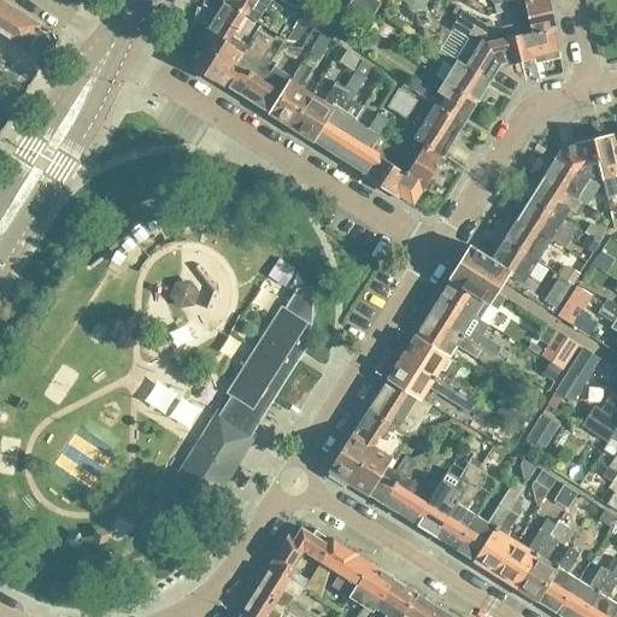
[(0,0),(0,28),(27,45),(40,24),(0,0)]
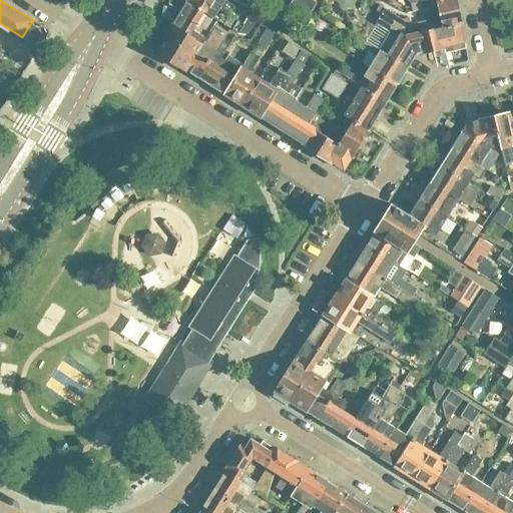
[(220,9),(225,0),(224,0),(187,0),(187,2),(218,20),(239,32),(238,33),(248,34),(257,20),(249,16),(244,24),(220,9)]
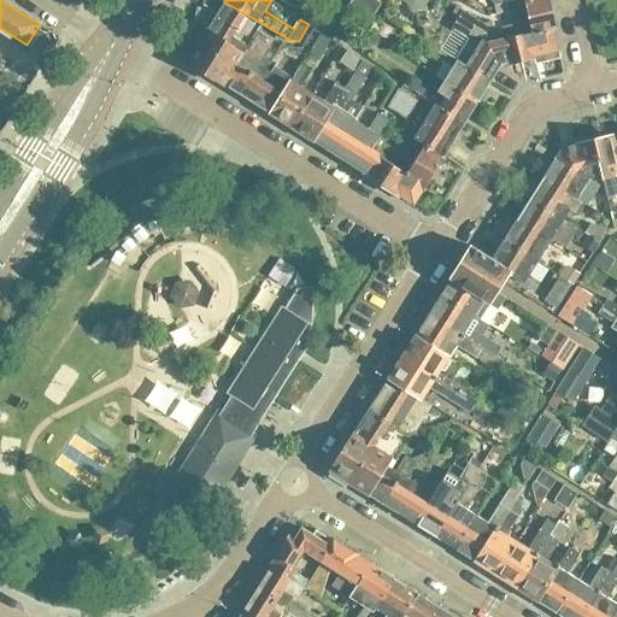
[(350,0),(345,9),(369,24),(382,3),(377,0),(350,0)]
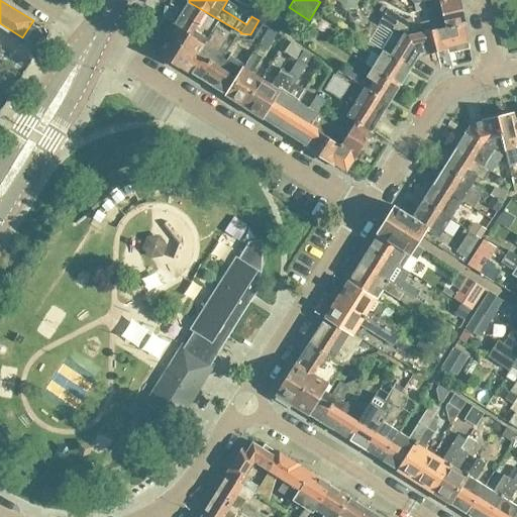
[(464,24),(458,0),(434,0),(428,1),(430,9),(433,20),(433,24),(444,21),(446,29),(464,24)]
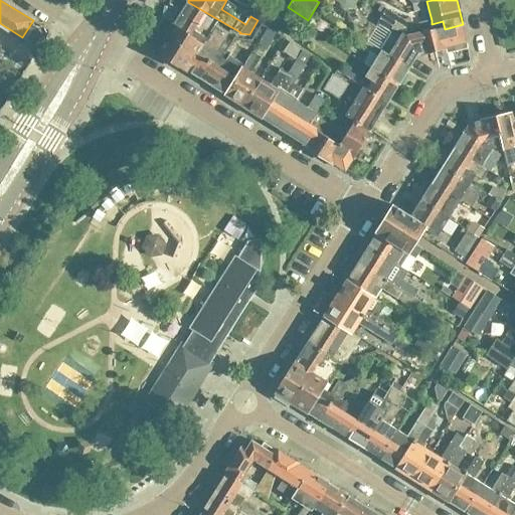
[(219,20),(188,2),(184,9),(174,2),(166,15),(176,22),(173,26),(203,44),(219,20)]
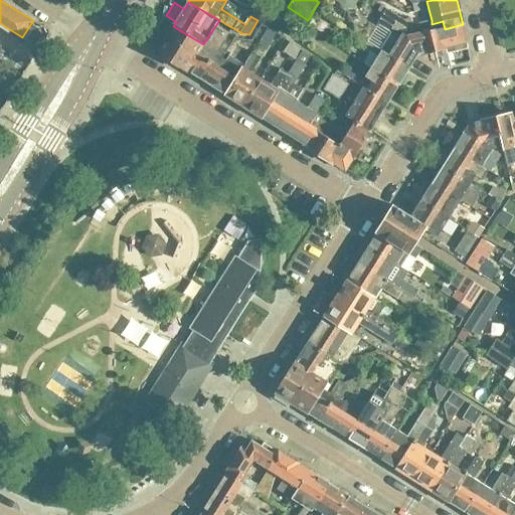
[(380,4),(376,11),(382,14),(386,8),(380,4)]
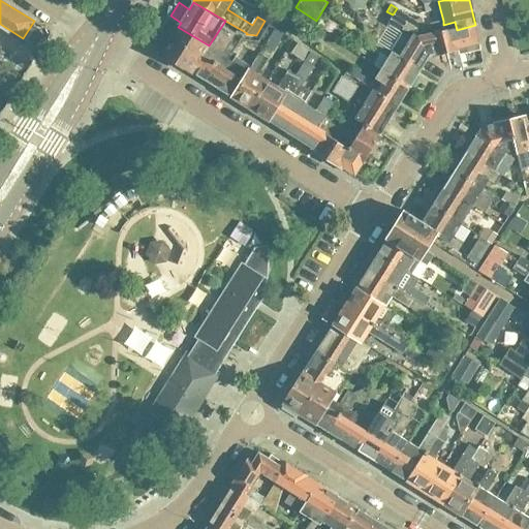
[(422,69),(431,55),(435,54),(436,55),(447,53),(442,33),(425,37),(423,26),(421,18),(414,20),(397,8),(393,14),(386,24),(402,33),(392,51),(422,69)]
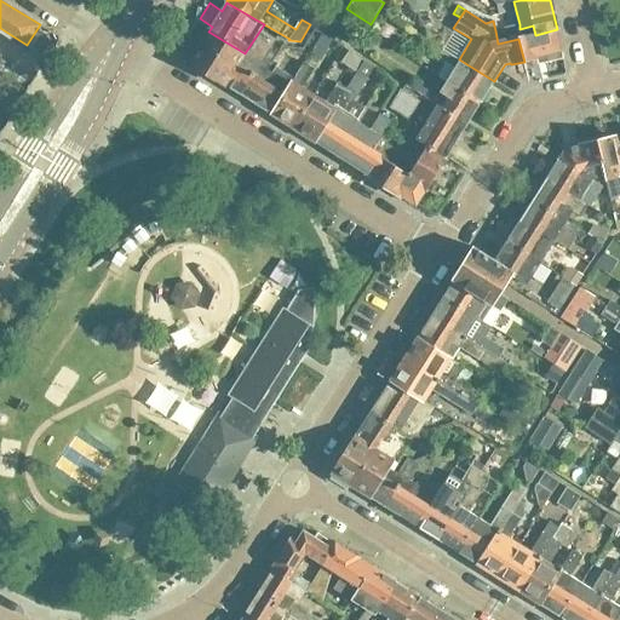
[(240,93),(257,68),(259,69),(264,59),(276,39),(288,40),(290,39),(264,24),(245,53),(237,65),(219,55),(207,74),(225,86),(227,85),(240,93)]
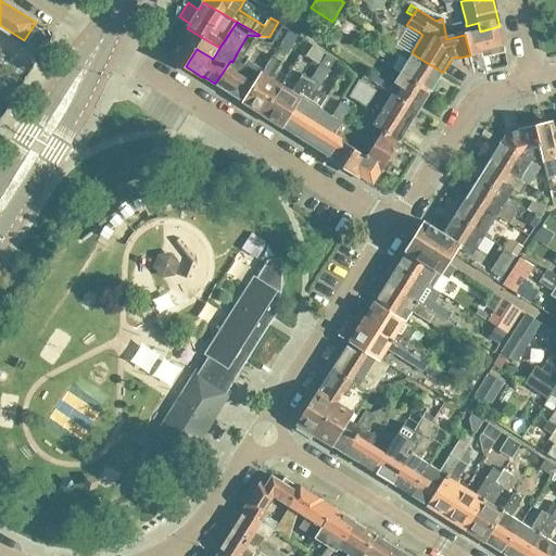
[(505,53),(500,29),(501,29),(500,26),(480,32),(478,23),(466,26),(466,22),(444,27),(446,39),(465,35),(470,55),(482,52),(482,51),(487,50),(489,57),(505,53)]
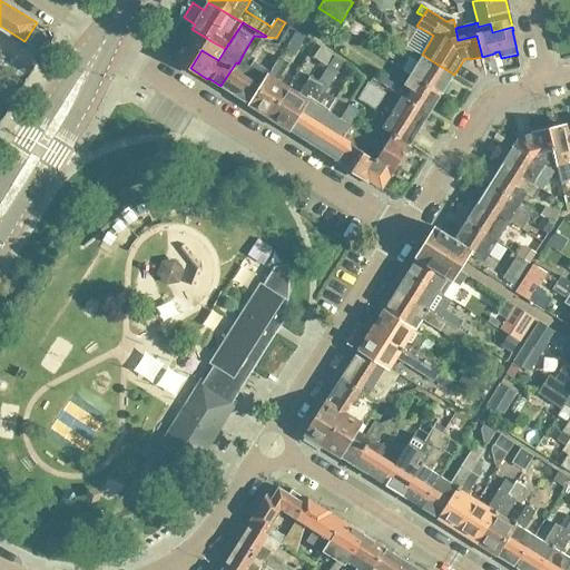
[(326,25),(318,38),(327,43),(335,30),(326,25)]
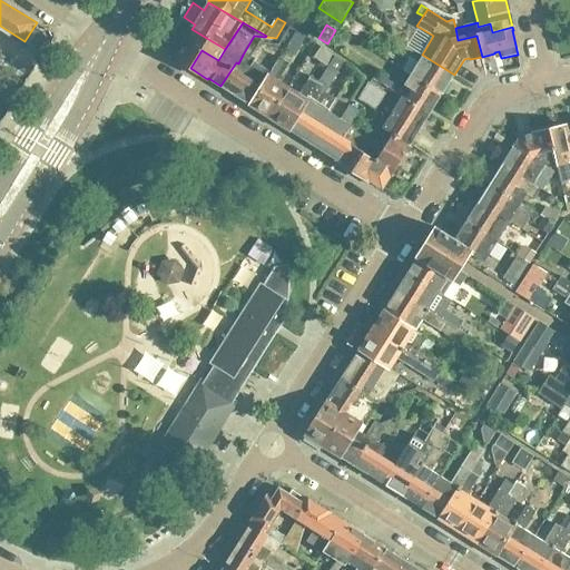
[(225,49),(192,29),(192,28),(173,57),(190,68),(202,50),(218,60),(225,49)]
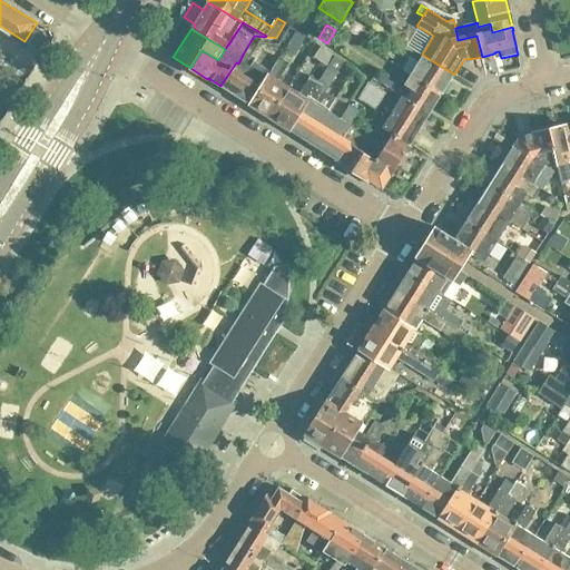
[(297,31),(286,49),(295,55),(306,36),(297,31)]
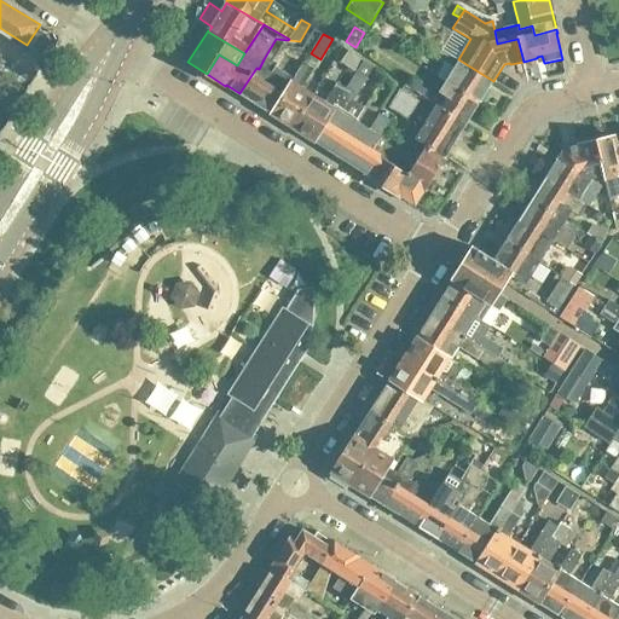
[(492,84),(493,81),(458,59),(435,44),(429,52),(445,63),(446,61),(456,67),(446,84),(479,104),(492,84)]
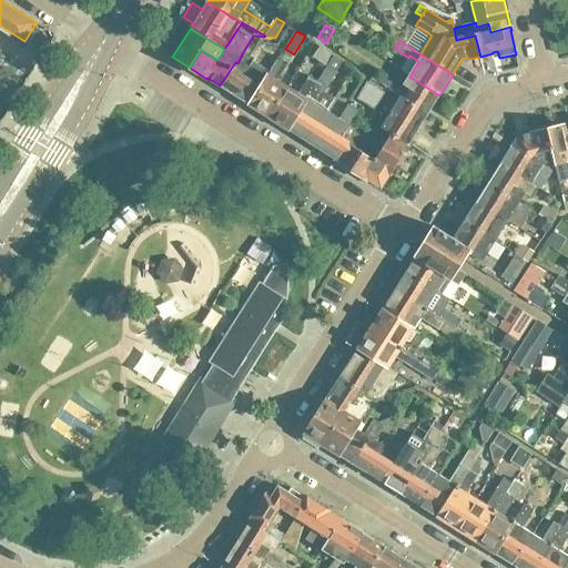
[(326,66),(333,56),(320,46),(312,57),(326,66)]
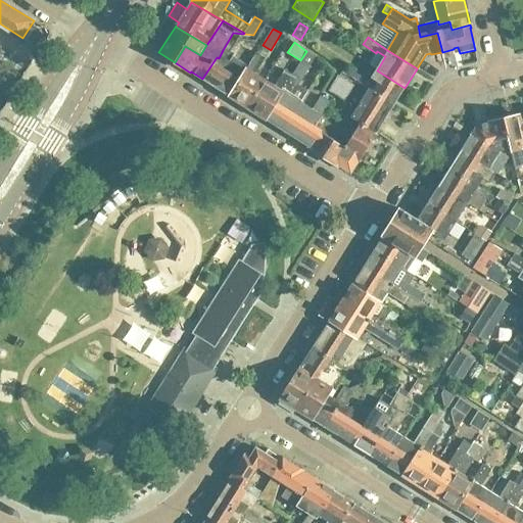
[(223,92),(242,62),(233,56),(230,61),(226,58),(228,54),(223,50),(219,58),(217,57),(202,79),(223,92)]
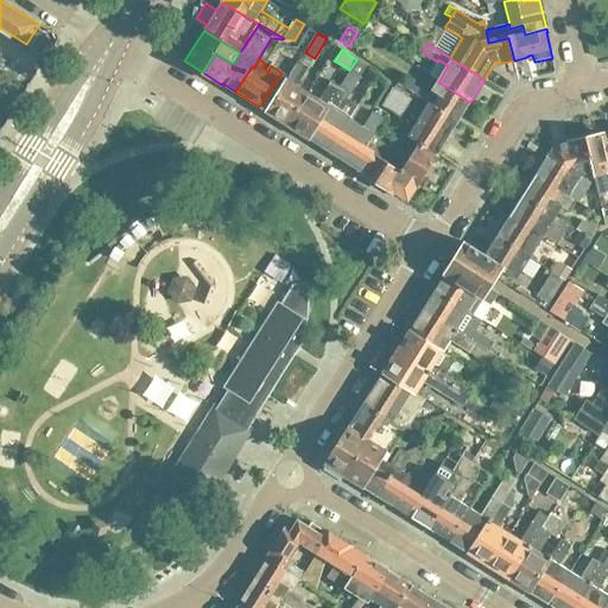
[(356,105),(348,99),(350,94),(349,93),(358,80),(356,80),(366,64),(356,59),(349,70),(339,87),(339,86),(305,138),(309,140),(309,139),(329,152),(350,120),(348,119),(356,105)]
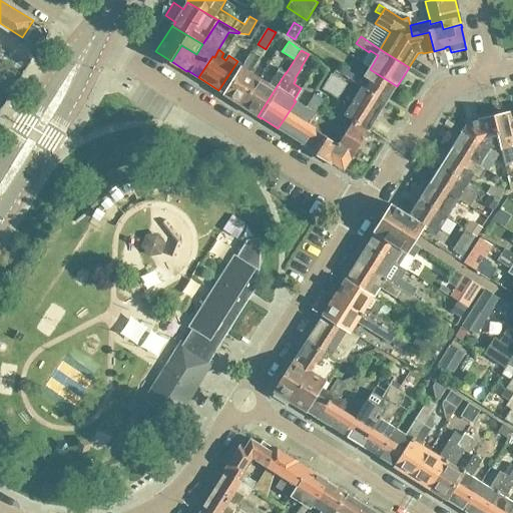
[(243,64),(237,61),(218,90),(225,94),(224,95),(238,103),(255,76),(249,72),(260,56),(251,51),(243,64)]
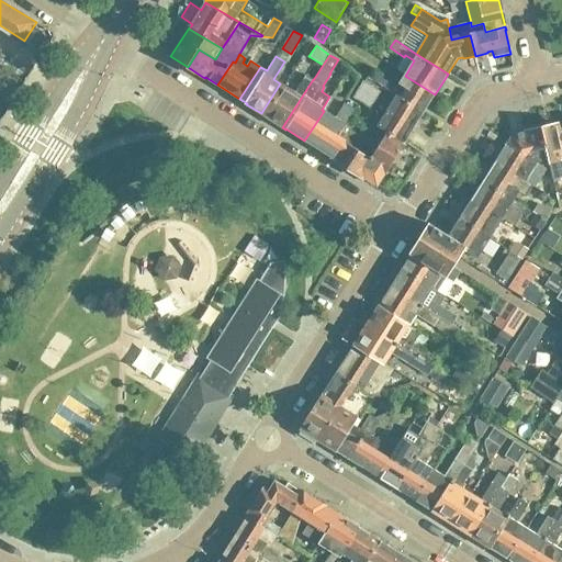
[(380,72),(374,81),(384,88),(390,78),(380,72)]
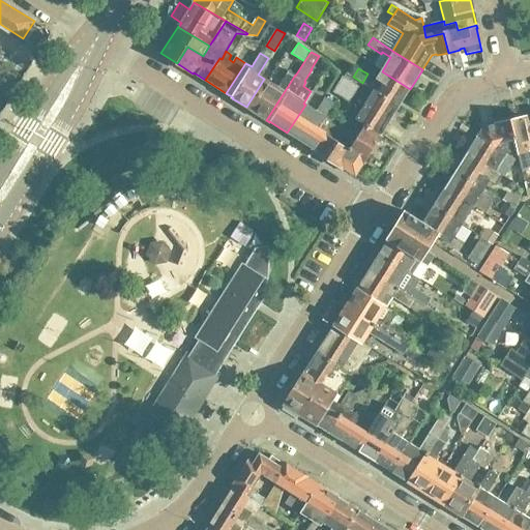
[(268,81),(264,79),(246,107),(266,120),(295,75),(289,70),(278,87),(268,81)]
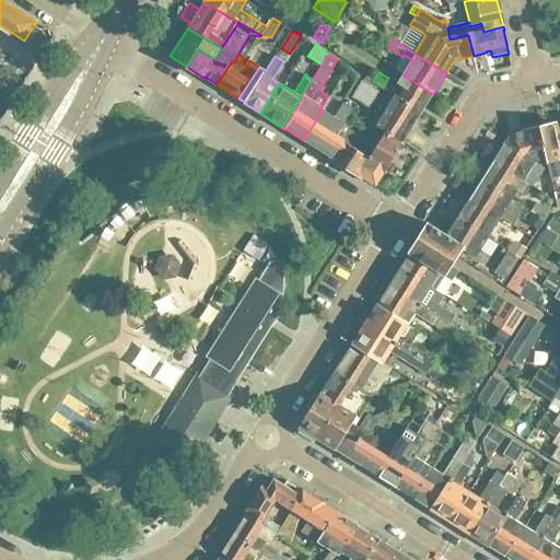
[(404,76),(392,94),(395,96),(421,114),(433,94),(404,76)]
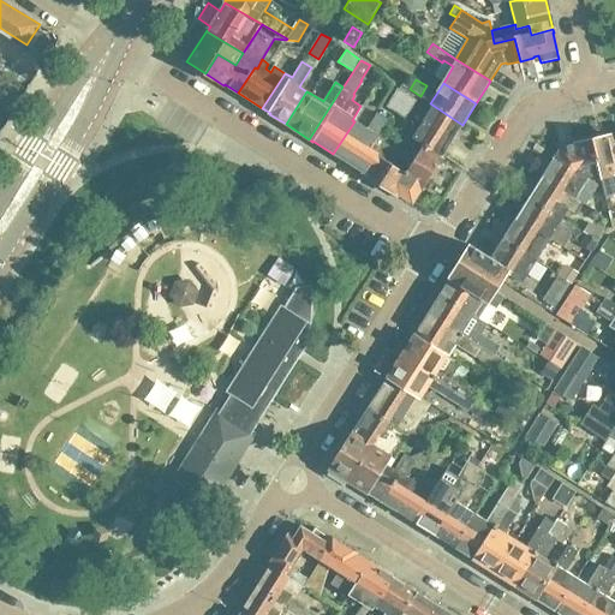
[(398,88),(386,106),(405,118),(417,100),(398,88)]
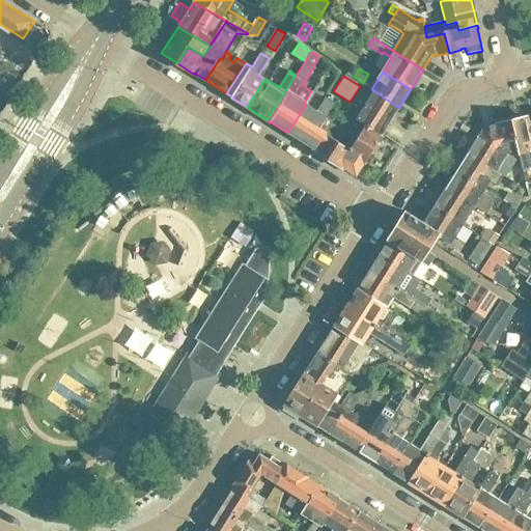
[(361,122),(366,126),(383,136),(384,134),(383,133),(399,108),(374,91),(357,119),(361,122)]
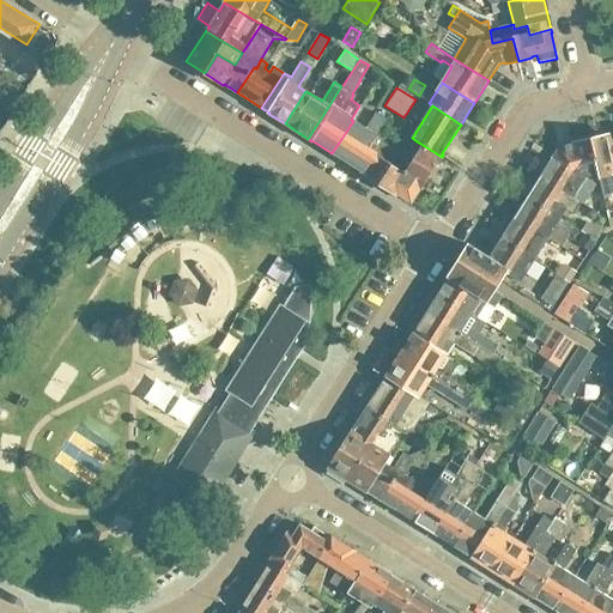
[(366,152),(386,123),(384,122),(387,119),(376,111),(365,128),(354,120),(353,121),(332,153),(362,173),(374,156),(366,152)]
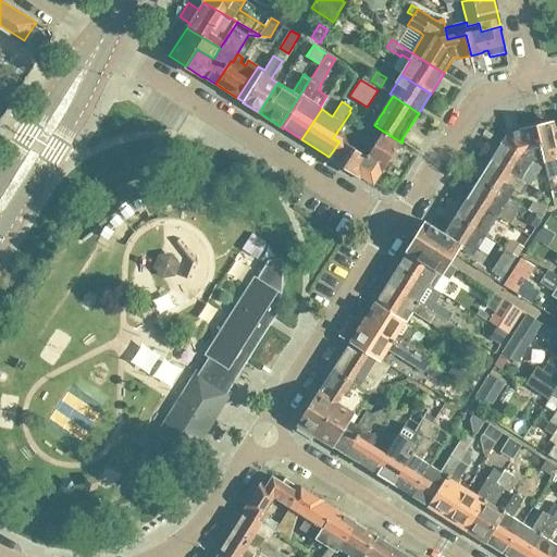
[(358,134),(357,134),(348,127),(349,126),(347,125),(351,118),(350,116),(353,113),(350,112),(333,138),(339,141),(329,157),(360,177),(361,177),(368,166),(367,160),(374,148),(357,136),(358,134)]
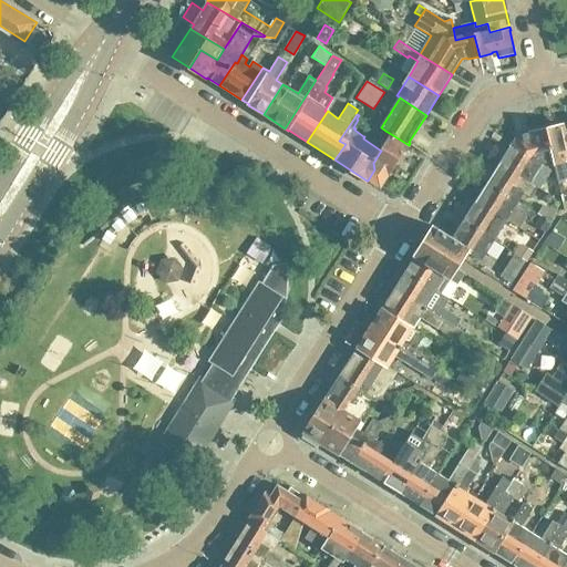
[(566,125),(564,127),(564,126),(545,131),(549,152),(553,165),(564,163),(566,177),(566,125)]
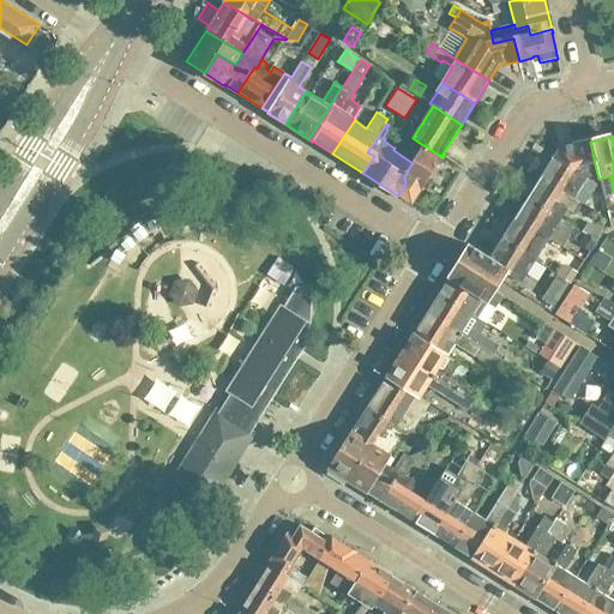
[(421,191),(443,157),(423,145),(419,152),(398,139),(393,148),(395,148),(393,150),(413,163),(404,176),(405,184),(398,196),(411,204),(420,190),(421,191)]
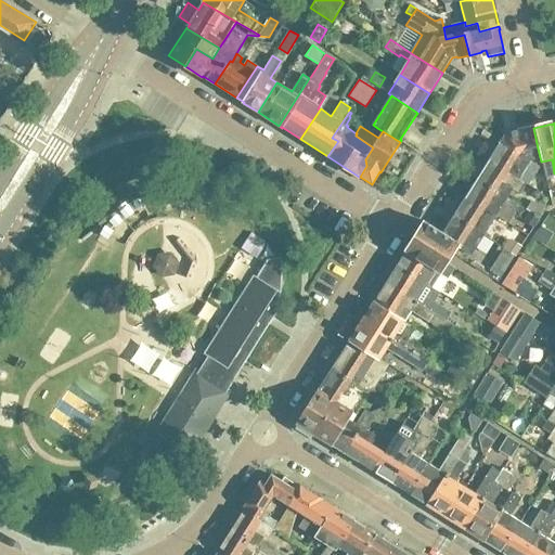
[(538,149),(533,128),(519,131),(519,132),(506,136),(504,139),(525,152),(538,149)]
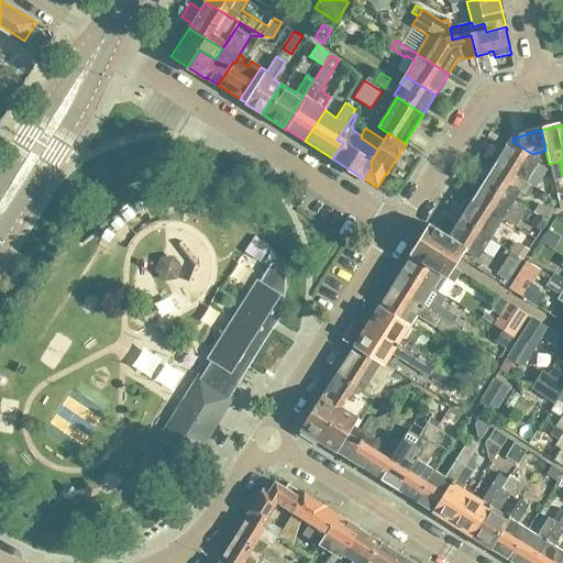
[(508,145),(498,161),(531,184),(536,187),(547,170),(545,169),(547,168),(541,165),(543,161),(532,154),(511,141),(508,145)]
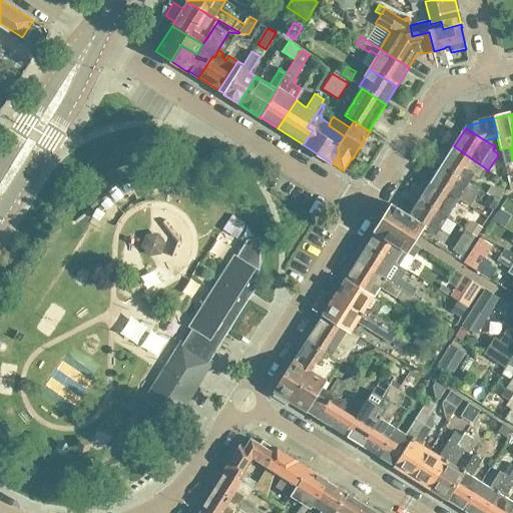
[(484,167),(454,146),(443,163),(469,182),(474,174),(478,177),(484,167)]
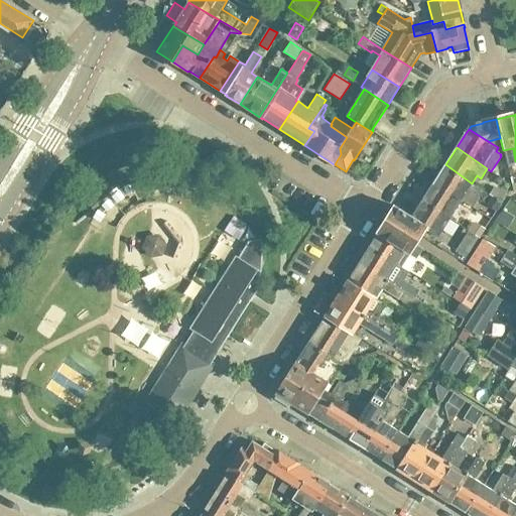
[(483,190),(472,183),(445,164),(434,182),(461,201),(462,200),(472,207),(483,190)]
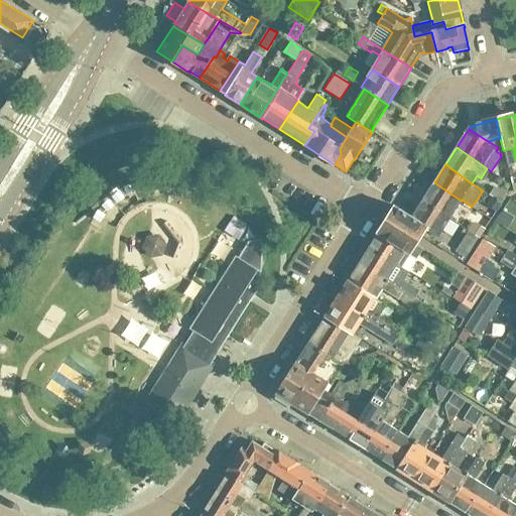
[(461,202),(461,201),(434,182),(422,200),(449,219),(461,202)]
